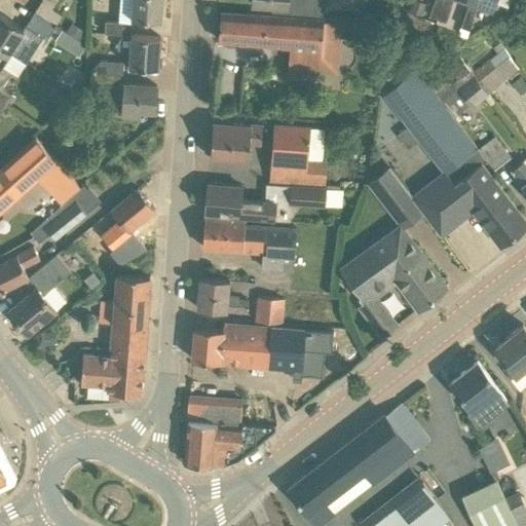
[(41,0),(35,10),(57,23),(63,12),(53,7),(57,0),(41,0)]
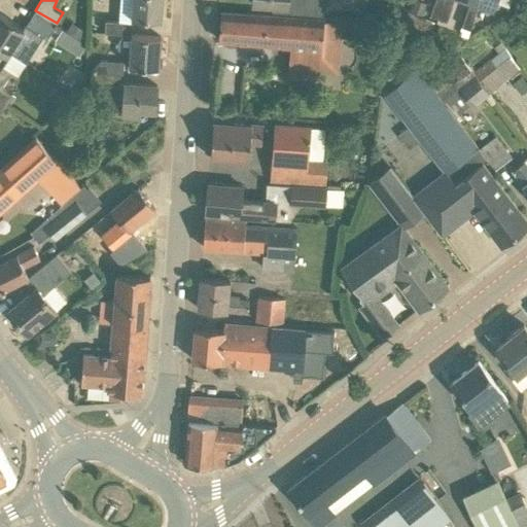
[(163,0),(135,0),(134,18),(162,19),(163,0)]
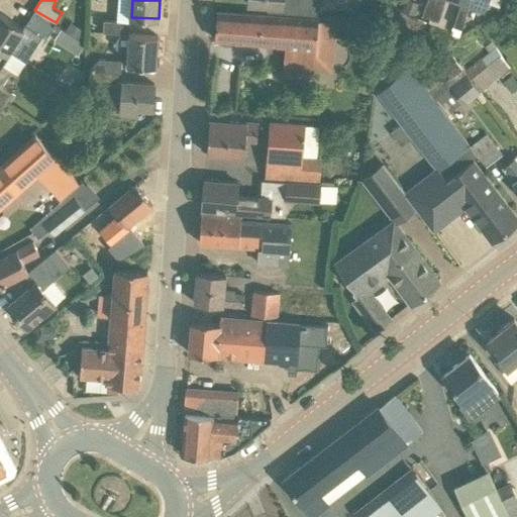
[(268,12),(303,15),(303,0),(247,0),(247,3),(269,5),(268,12)]
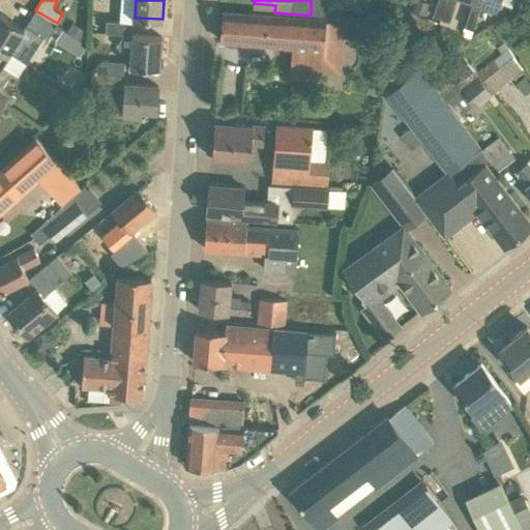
[(361,2),(359,15),(361,15),(361,17),(364,17),(364,21),(380,21),(380,22),(391,21),(390,9),(389,0),(363,0),(363,1),(361,2)]
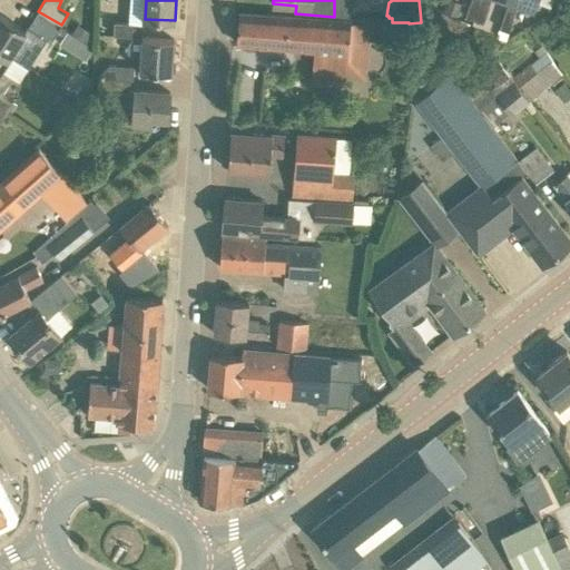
[(461,3),(452,0),(448,0),(444,12),(457,16),(461,3)]
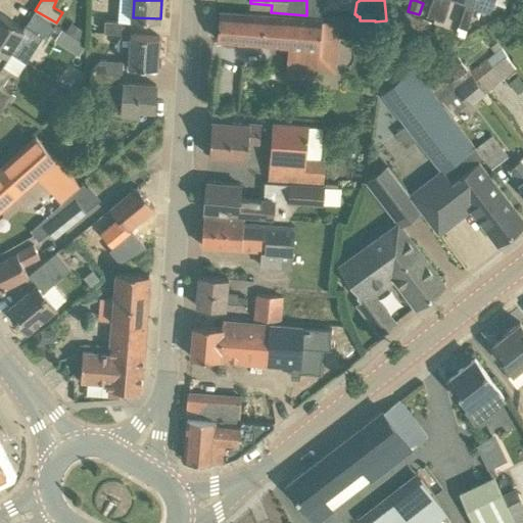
[(440,0),(432,0),(428,15),(435,18),(440,0)]
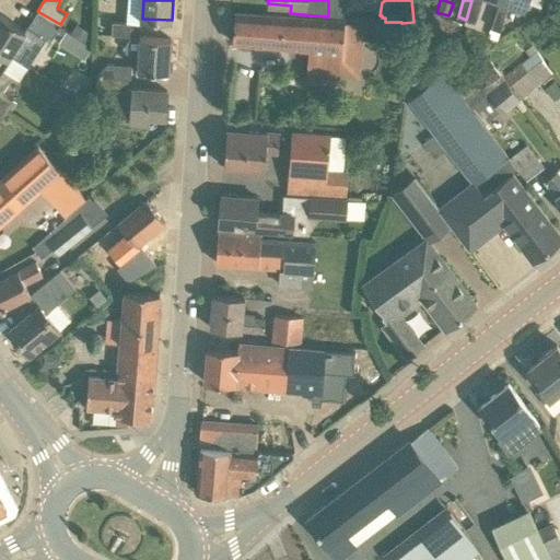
[(482,0),(492,0),(500,2),(500,0),(471,0),(466,20),(475,23),(482,0)]
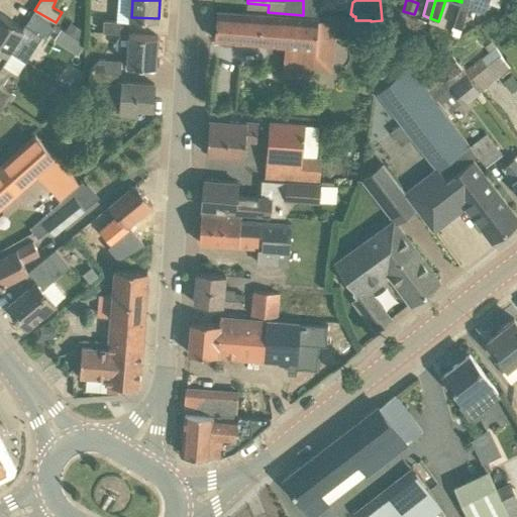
[(488,0),(461,0),(461,2),(453,25),(461,28),(470,5),(485,10),(488,0)]
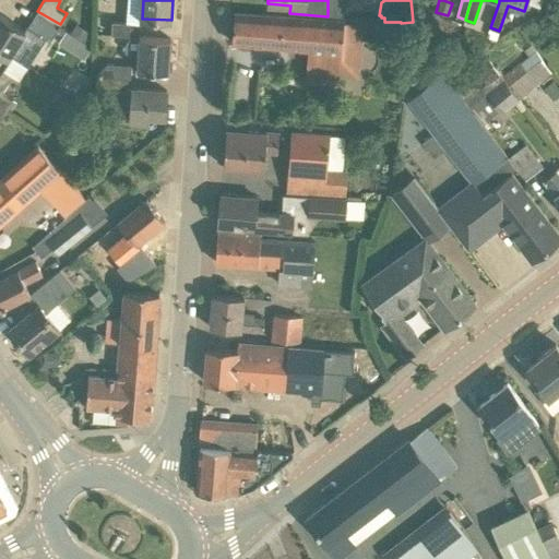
[(60,24),(37,11),(31,22),(26,31),(0,13),(0,46),(11,54),(21,38),(38,50),(50,33),(54,35),(60,24)]
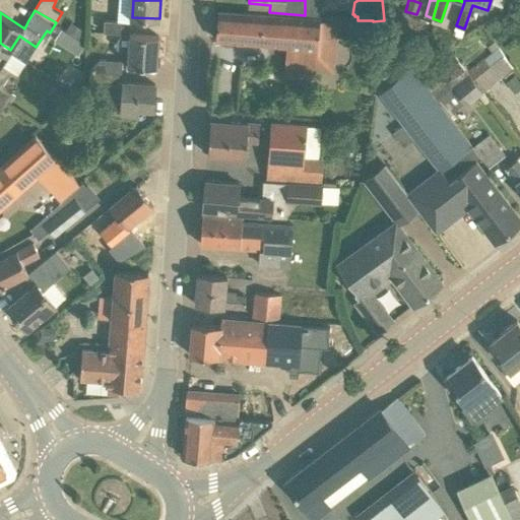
[(338,21),(321,20),(305,18),(305,15),(269,12),(269,15),(219,11),(217,40),(286,46),(283,73),(316,76),(317,70),(334,72),(338,21)]
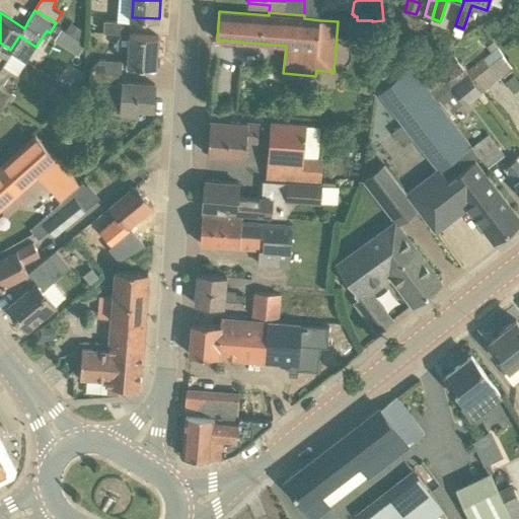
[(131,21),(121,21),(105,20),(104,32),(123,33),(129,33),(130,33),(131,33),(131,21)]
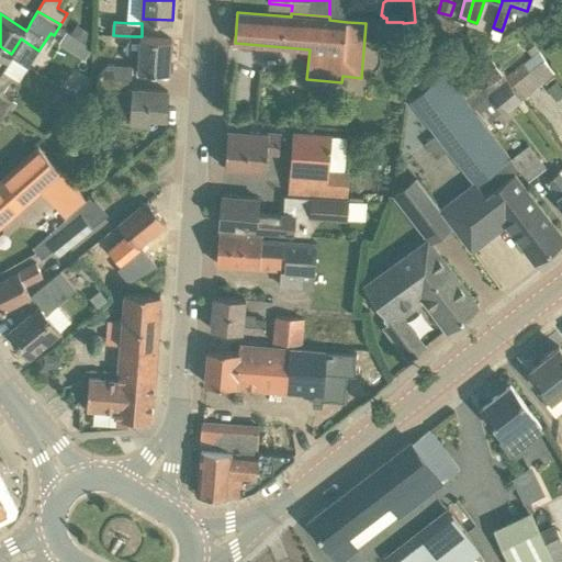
[(77,23),(70,33),(85,42),(91,32),(77,23)]
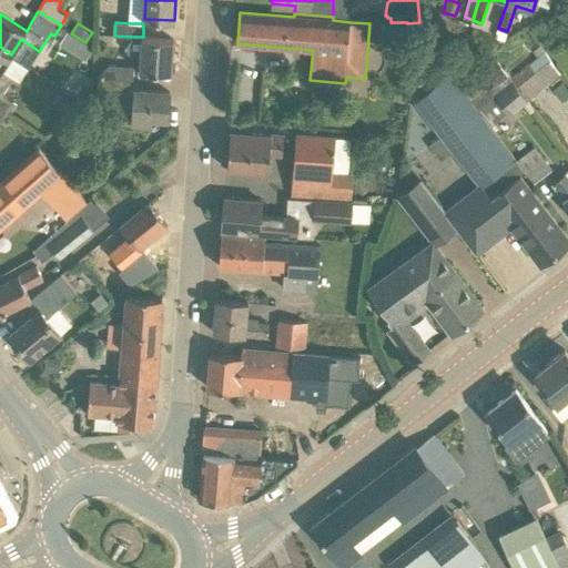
[(93,48),(68,31),(60,43),(85,60),(93,48)]
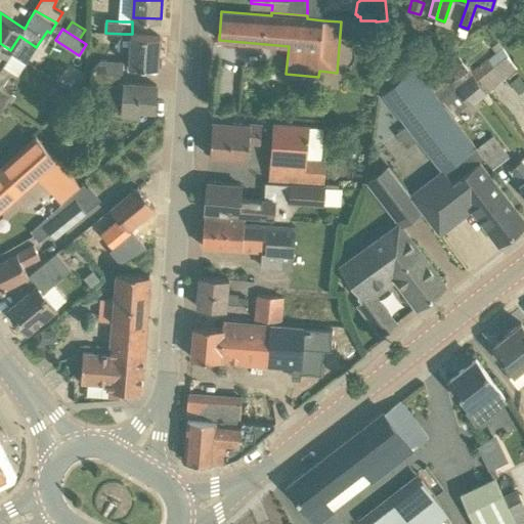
[(161,36),(130,34),(127,64),(159,67),(161,36)]
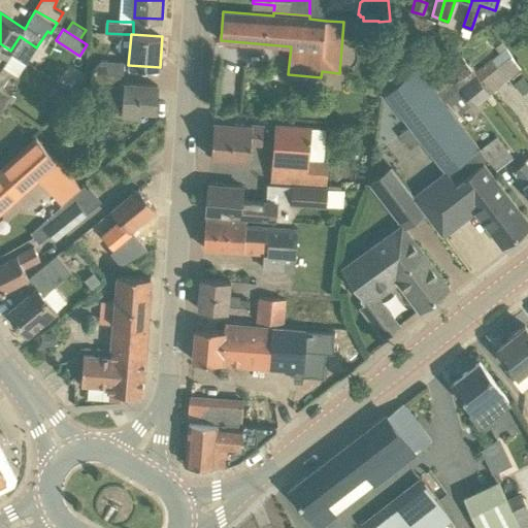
[(499,54),(474,73),(480,80),(491,94),(522,69),(512,56),(503,44),(501,42),(495,47),(499,54)]
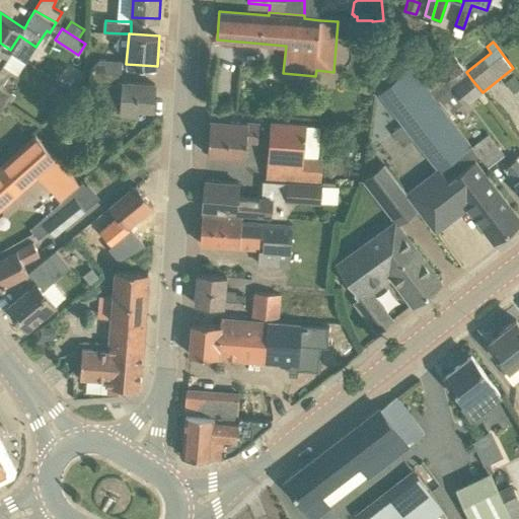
[(10,50),(0,43),(0,97),(7,101),(12,92),(2,86),(12,70),(2,63),(10,50)]
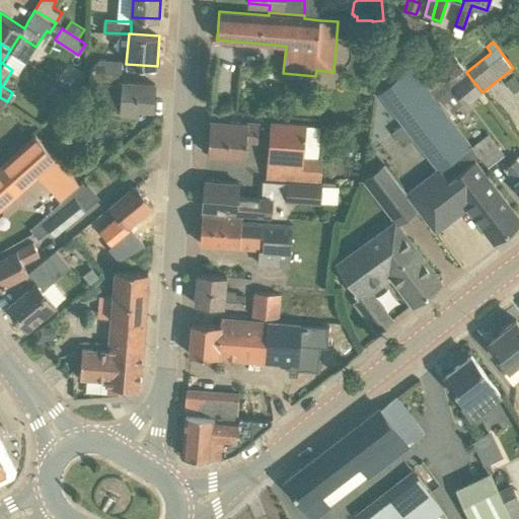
[(99,61),(91,71),(120,72),(122,73),(123,60),(100,59),(99,61)]
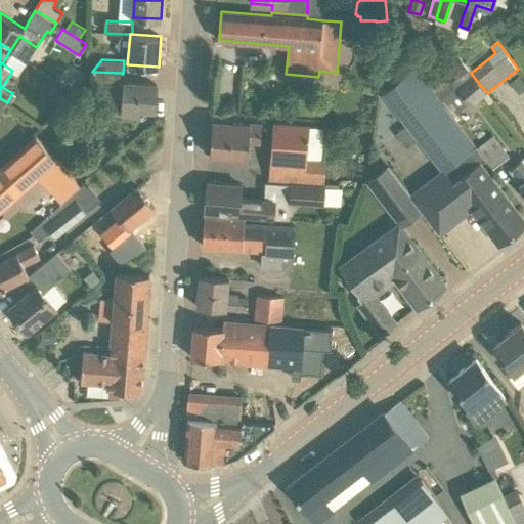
[(456,79),(451,83),(467,102),(471,107),(487,94),(483,89),(471,73),(469,70),(463,60),(450,70),(456,79)]
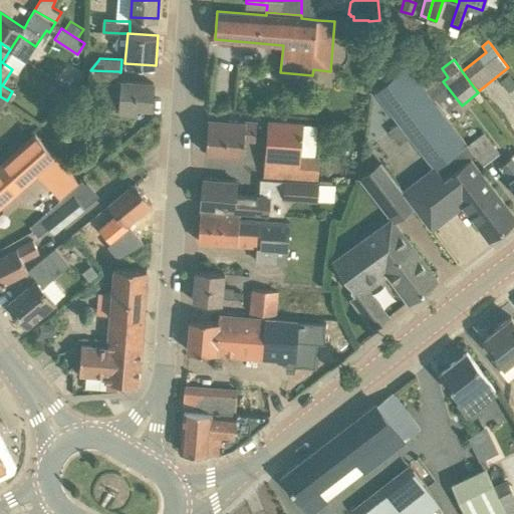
[(434,166),(402,189),(414,206),(431,227),(463,203),(489,237),(488,239),(488,240),(513,220),(513,209),(473,157),(475,155),(467,145),(442,111),(428,93),(407,67),(375,92),(434,166)]
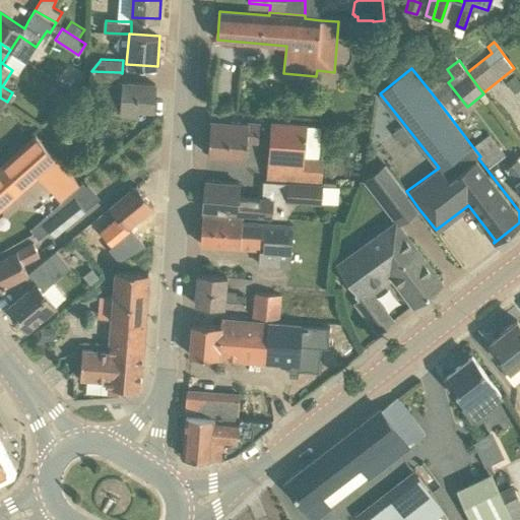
[(155,84),(124,82),(119,82),(120,72),(91,71),(89,71),(89,93),(103,94),(103,107),(121,107),(121,114),(138,115),(138,109),(154,110),(155,84)]
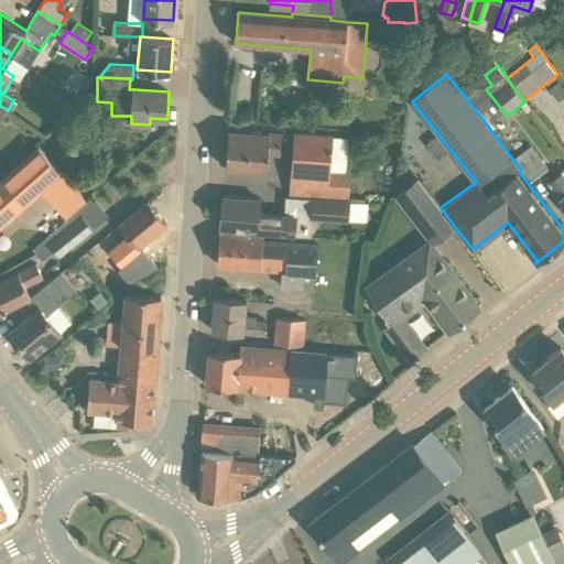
[(563,87),(559,80),(549,88),(559,100),(563,95),(563,87)]
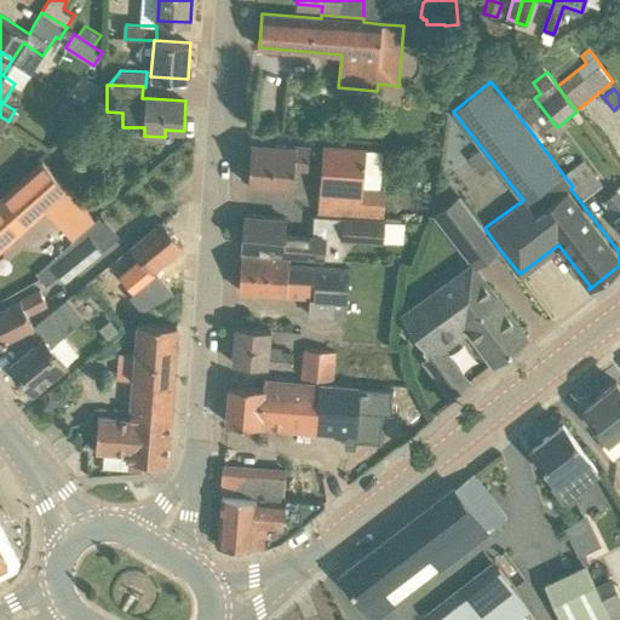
[(311,147),(252,143),(248,185),(294,188),(296,167),(310,168),(311,147)]
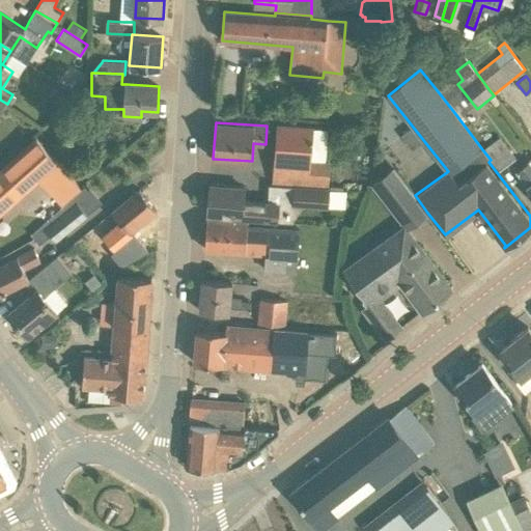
[(314,128),(277,124),(273,180),(309,184),(309,183),(329,185),(331,162),(311,160),(314,128)]
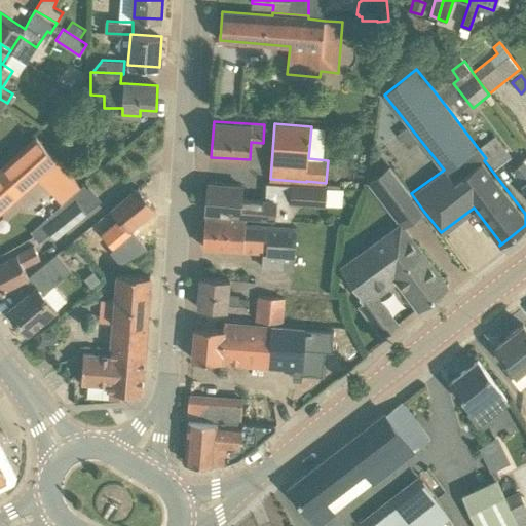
[(478,148),(486,158),(494,168),(511,155),(494,135),(478,148)]
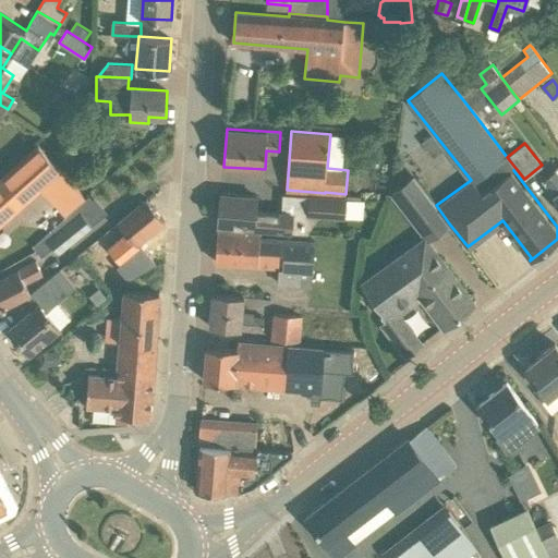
[(105,174),(99,167),(86,178),(92,184),(105,174)]
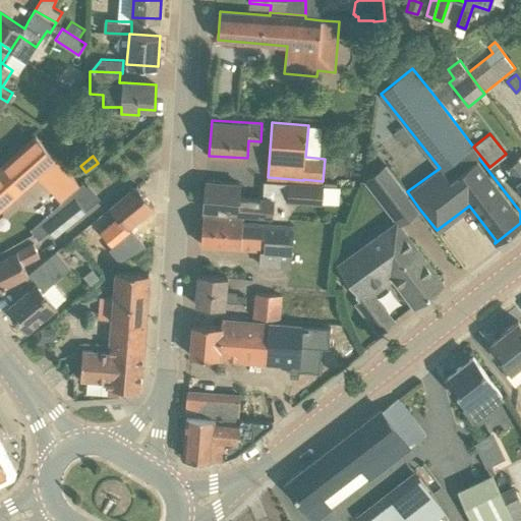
[(520,156),(520,158),(519,157),(505,167),(520,187),(520,156)]
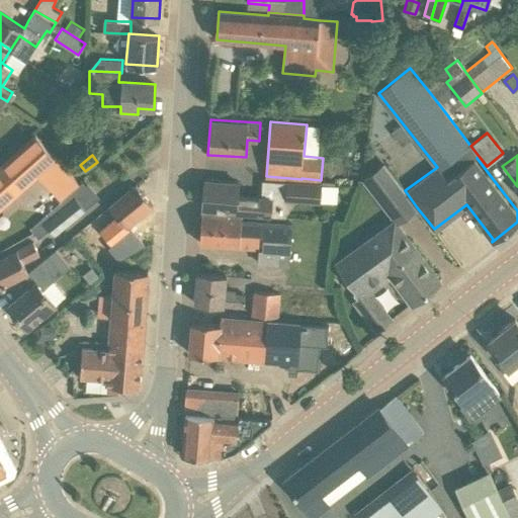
[(24,197),(42,216),(79,182),(61,163),(24,197)]
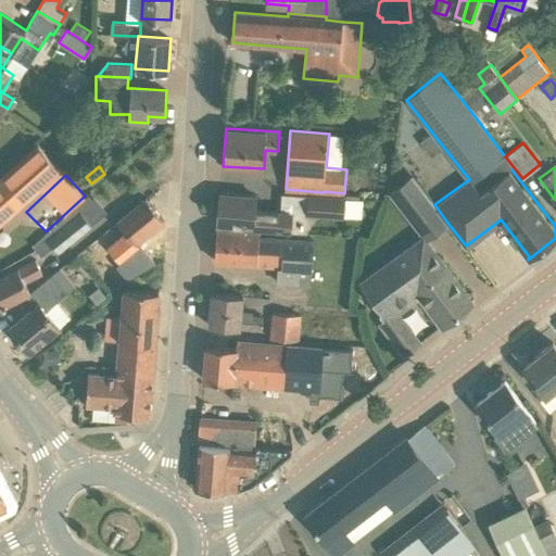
[(390,193),(426,238),(426,239),(447,223),(434,204),(415,179),(413,176),(390,193)]
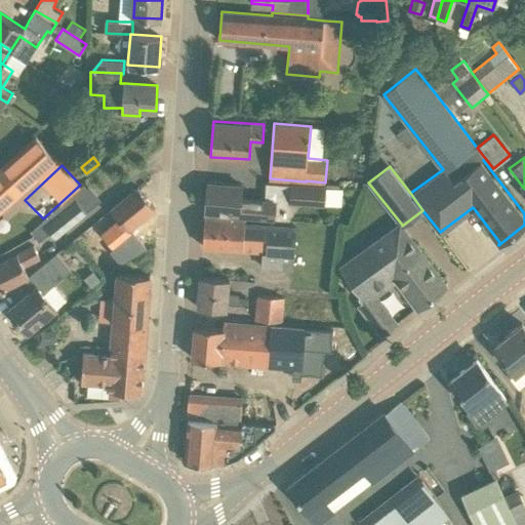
[(0,210),(25,190),(3,168),(0,171),(0,210)]
